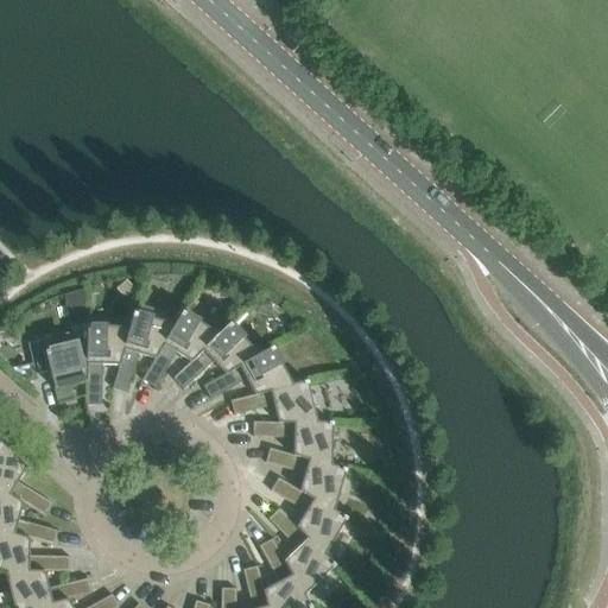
[(311,44),(311,43),(320,35),(310,26),(303,36),(311,44)]
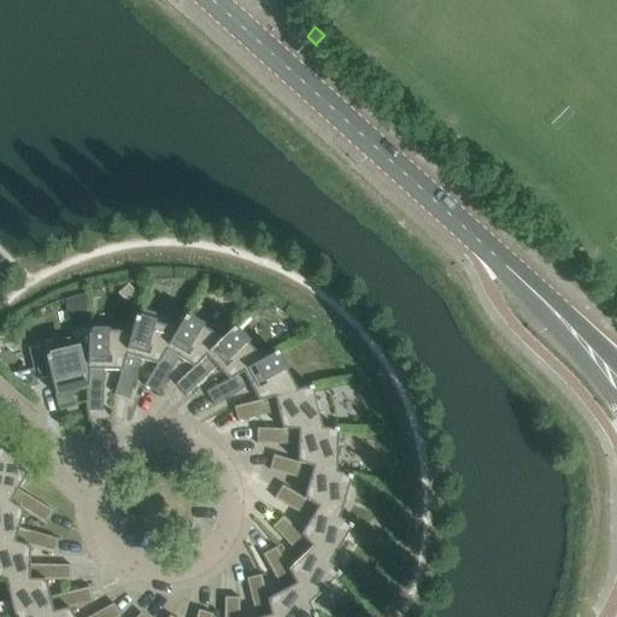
[(178,358),(194,368),(222,339),(184,316),(177,329),(157,364),(144,386),(157,394),(178,358)]
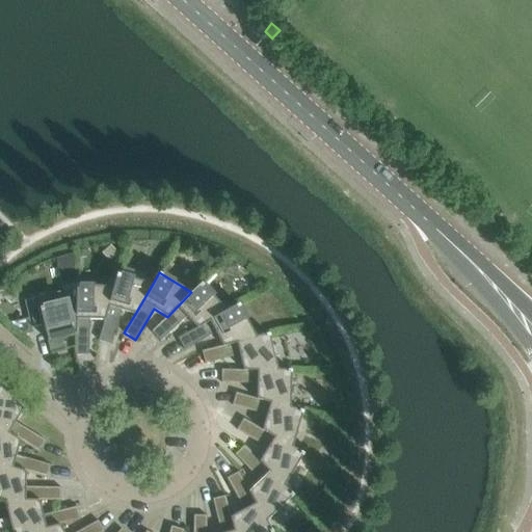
[(121,310),(135,314),(153,284),(116,273),(112,286),(104,319),(98,341),(111,344),(121,310)]
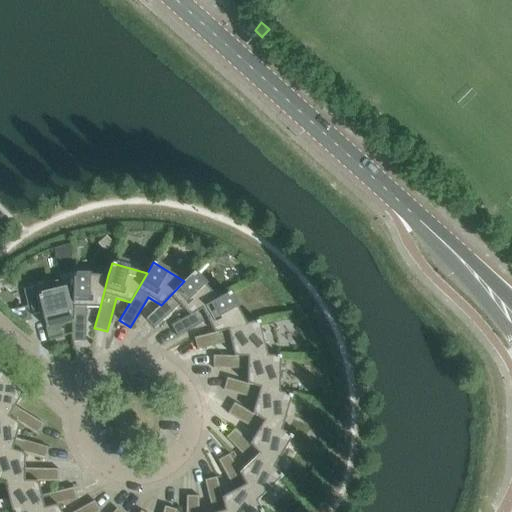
[(184,281),(161,305),(145,319),(154,328),(179,305),(189,315),(218,298),(193,272),(184,281)]
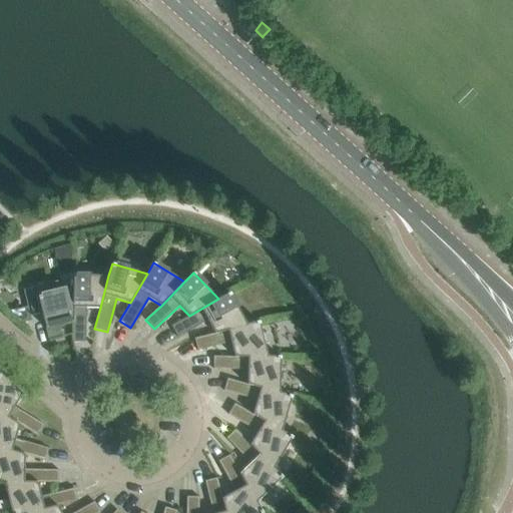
[(72,288),(73,321),(72,342),(85,342),(86,308),(100,308),(108,276),(73,275),(72,278),(72,288)]
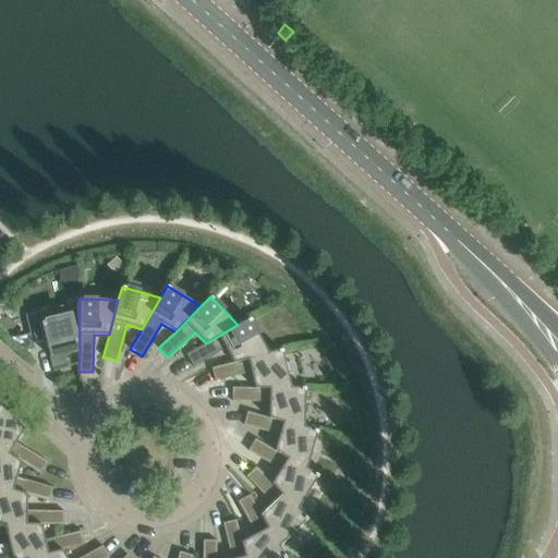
[(64,353),(80,349),(79,313),(79,302),(38,312),(38,313),(25,316),(34,350),(35,350),(33,343),(45,340),(52,371),(68,366),(64,353)]
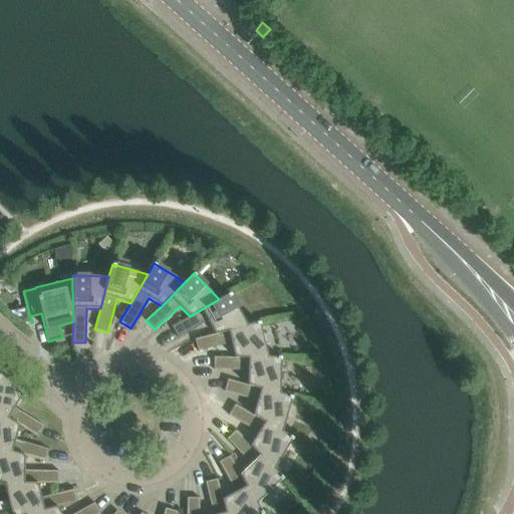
[(208,321),(215,333),(247,325),(230,293),(219,299),(190,316),(172,326),(178,337),(208,321)]
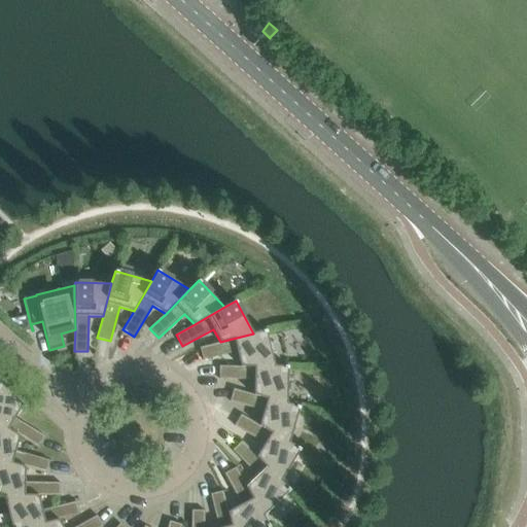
[(253,334),(220,342),(200,348),(203,360),(237,352),(241,366),(275,366),(266,330),(253,334)]
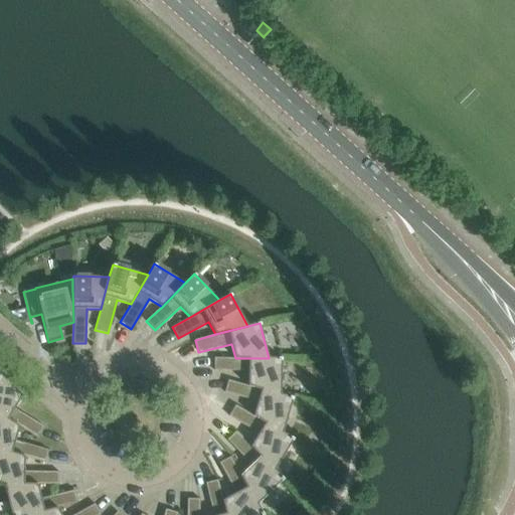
[(248,371),(248,385),(281,394),(282,358),(269,358),(235,358),(214,357),(214,370),(248,371)]
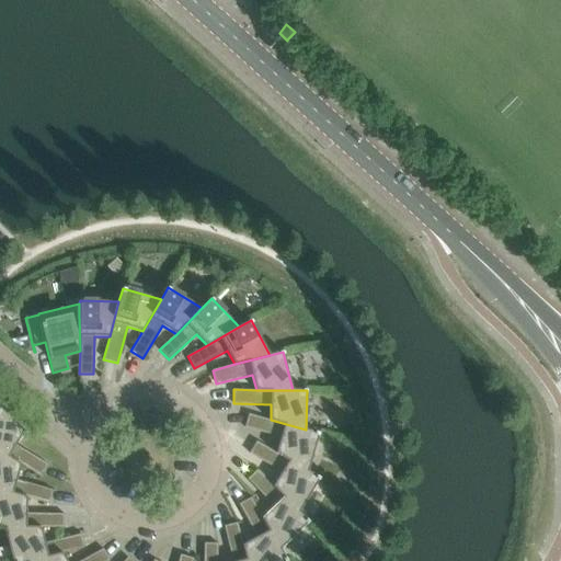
[(0,453),(21,465),(41,477),(48,465),(15,445),(24,431),(0,405),(0,453)]
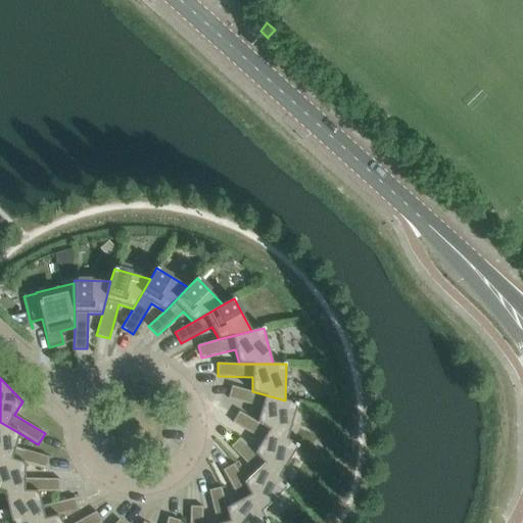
[(262,408),(257,422),(287,439),(297,403),(285,400),(252,391),(231,386),(228,398),(262,408)]
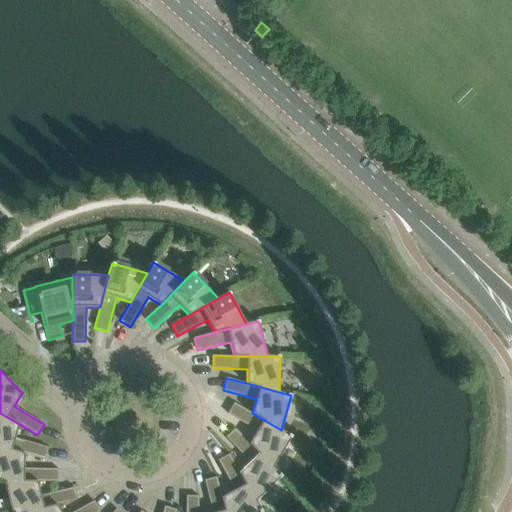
[(281,430),(252,413),(234,402),(227,413),(257,431),(249,444),(273,467),(292,436),(281,430)]
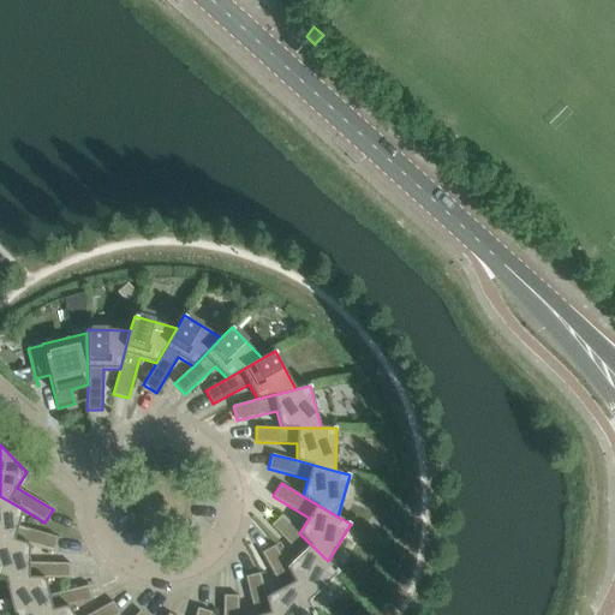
[(18,526),(23,509),(0,496),(0,537),(29,545),(53,553),(58,537),(18,526)]
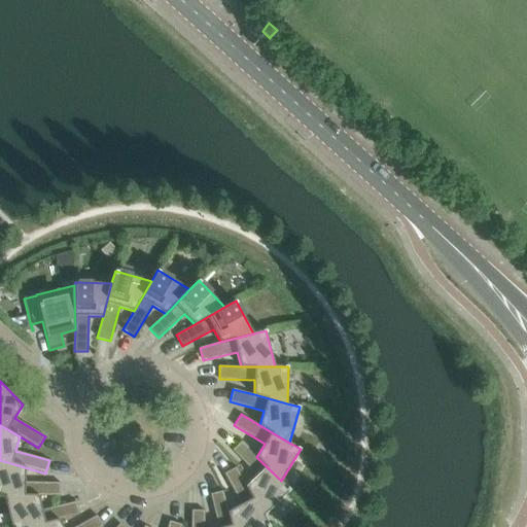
[(256,476),(246,486),(264,516),(290,490),(281,481),(256,457),(242,442),(233,450),(256,476)]
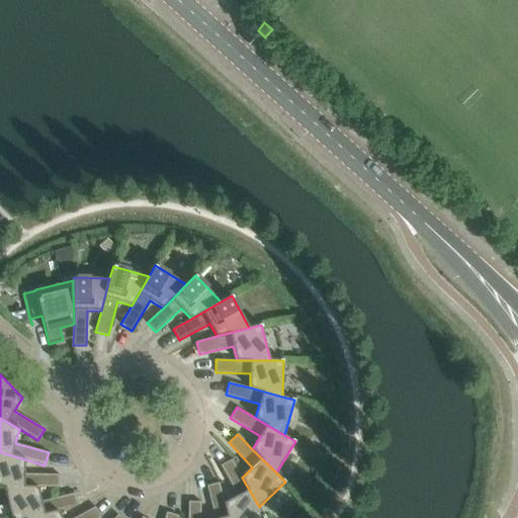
[(0,487),(4,488),(37,487),(59,488),(59,475),(24,473),(24,459),(0,452),(0,487)]
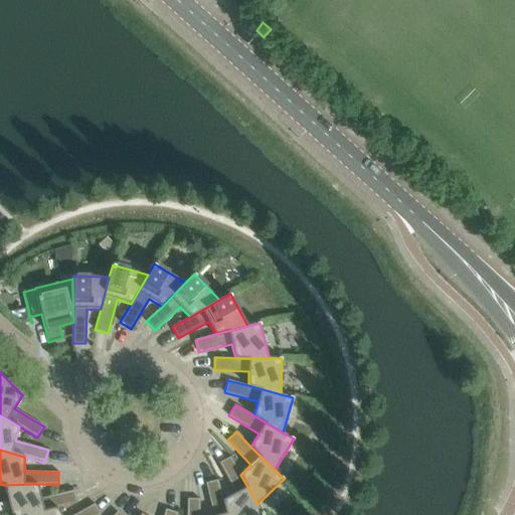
[(235,493),(223,500),(226,514),(263,514),(264,514),(258,504),(240,475),(230,457),(219,463),(235,493)]
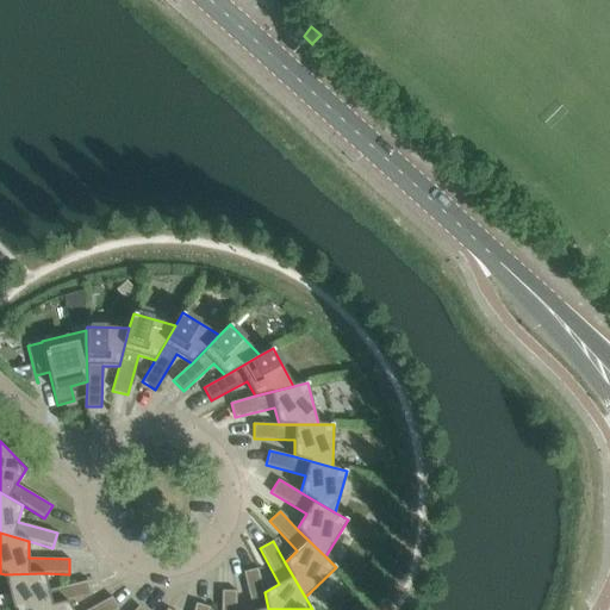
[(268,609),(265,592),(257,568),(243,572),(251,609),(268,609)]
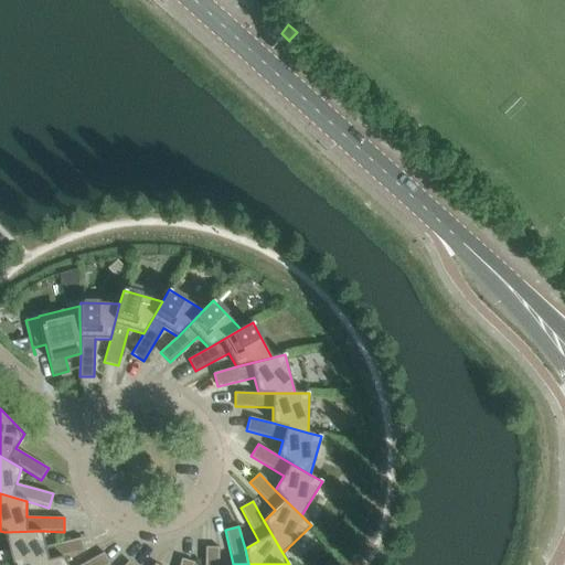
[(45,546),(41,531),(4,532),(12,564),(33,564),(63,557),(85,552),(82,537),(45,546)]
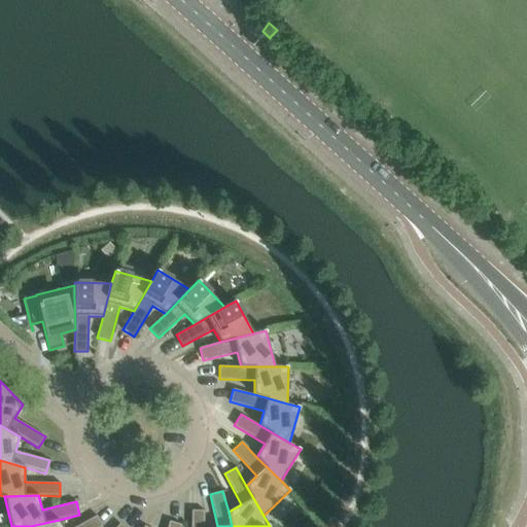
[(190,526),(204,526),(205,511),(191,511),(190,526)]
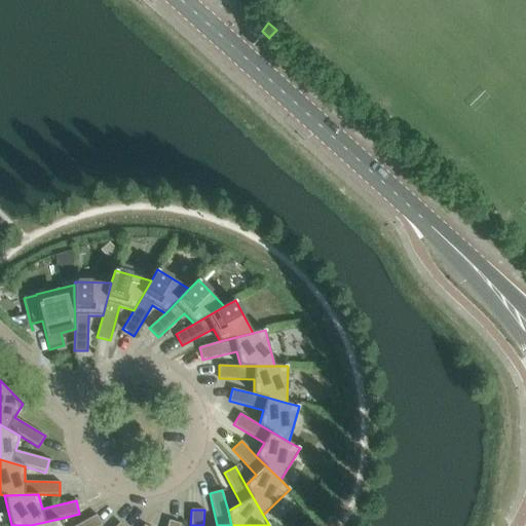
[(102,525),(103,525),(97,515),(75,525),(62,525),(59,519),(31,525),(102,525)]
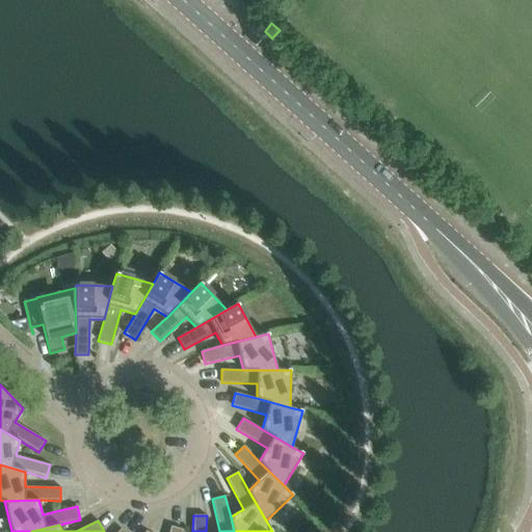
All buildings are outlined.
